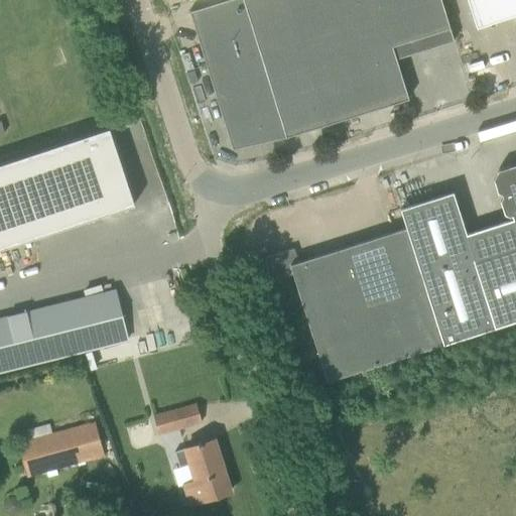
[(257,49),(242,0),(224,0),(188,11),(206,66),(257,49)]
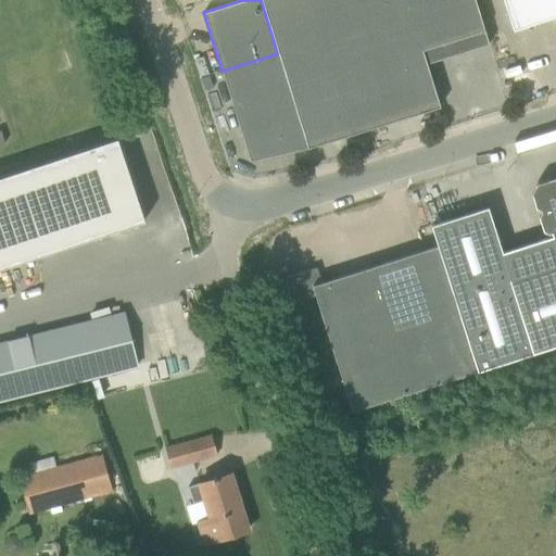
[(307,148),(368,129),(328,0),(261,0),(277,53),(307,148)]
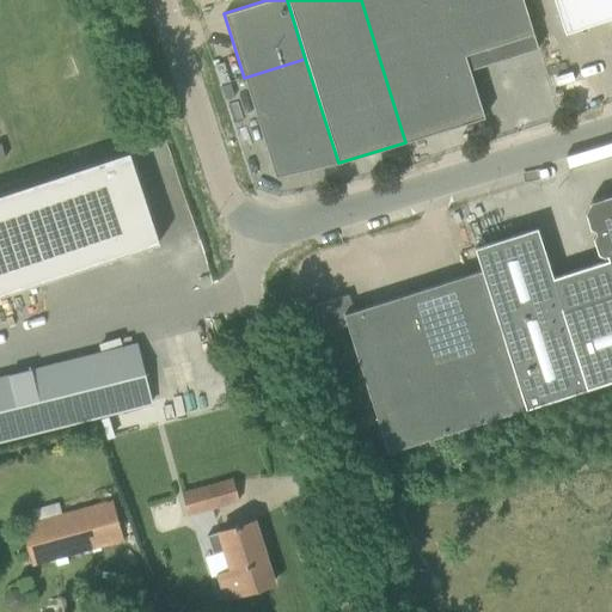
[(464,55),(446,0),(361,0),(405,142),(484,117),(465,55),(464,55)]
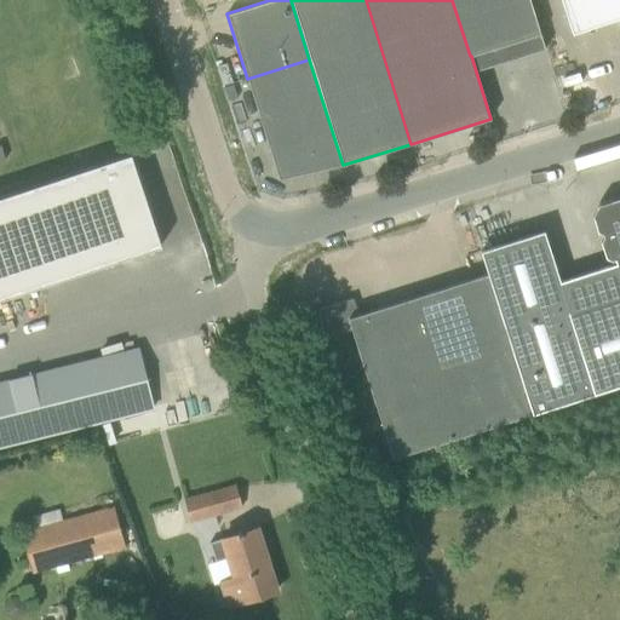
[(540,34),(529,0),(452,0),(470,56),(471,56),(540,34)]
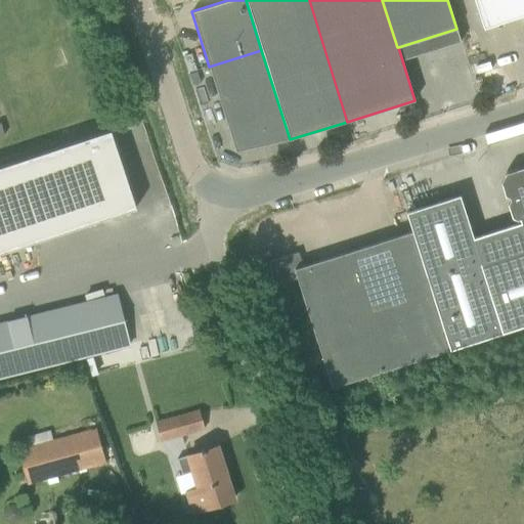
[(523,0),(474,0),(477,9),(483,29),(523,15),(523,0)]
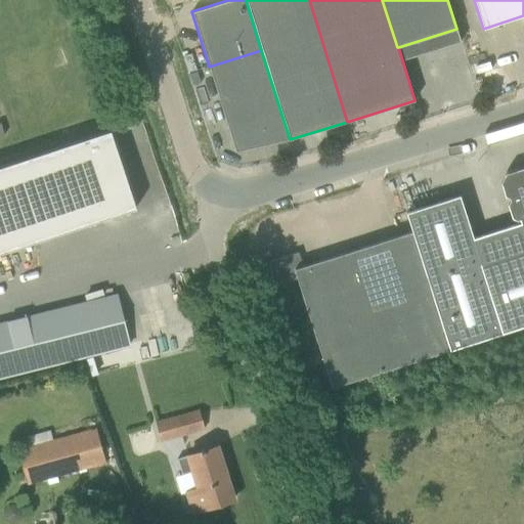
[(235,151),(290,139),(261,50),(209,67),(235,151)]
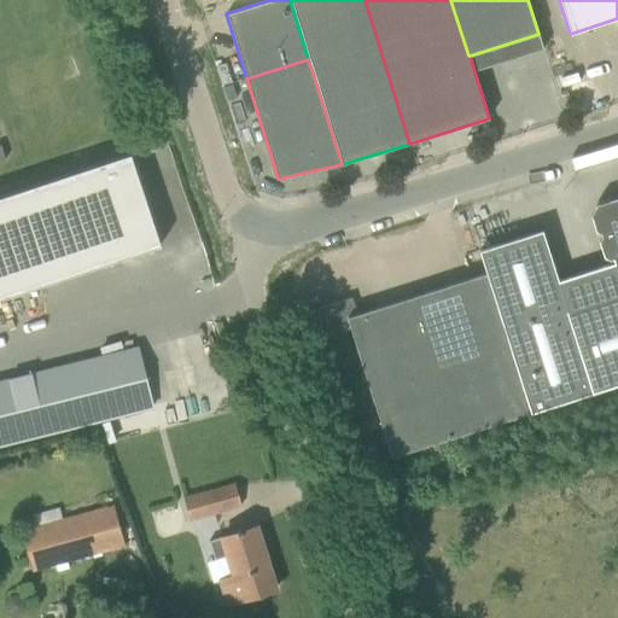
[(130,155),(0,197),(0,298),(161,245),(130,155)]
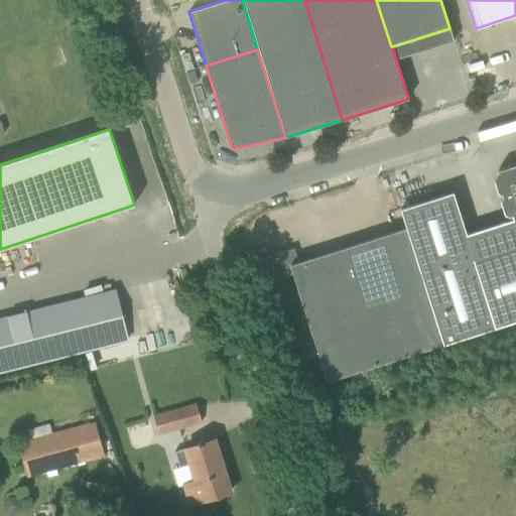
[(442,345),(494,329),(515,320),(515,171),(499,177),(512,219),(466,234),(453,192),(399,210),(405,228),(442,345)]
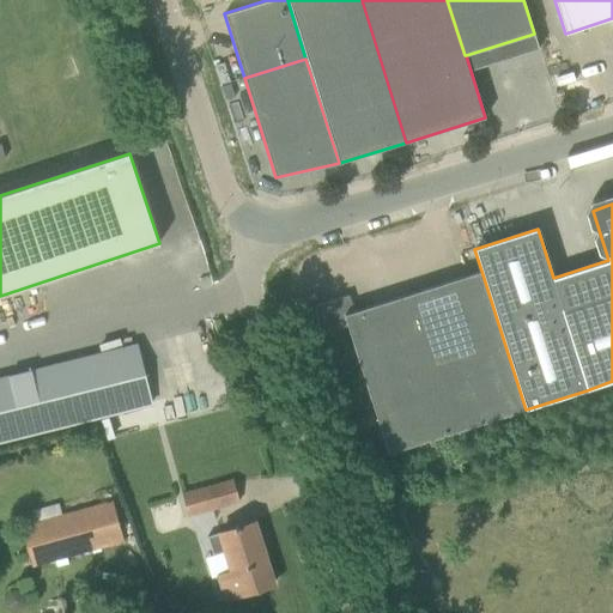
[(479,424),(526,410),(481,271),(436,285),(479,424)]
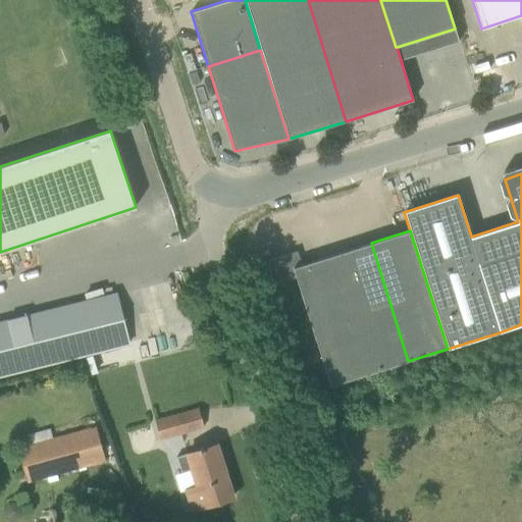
[(369,373),(408,361),(371,243),(332,255),(369,373)]
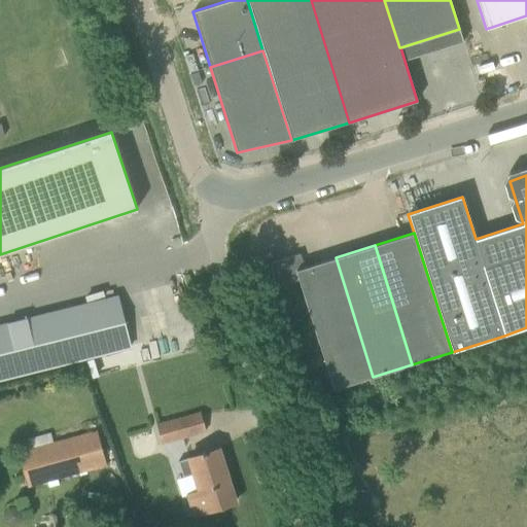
[(332,389),(352,383),(373,377),(336,257),(304,268),(300,253),(269,264),(277,287),(299,280),(332,389)]
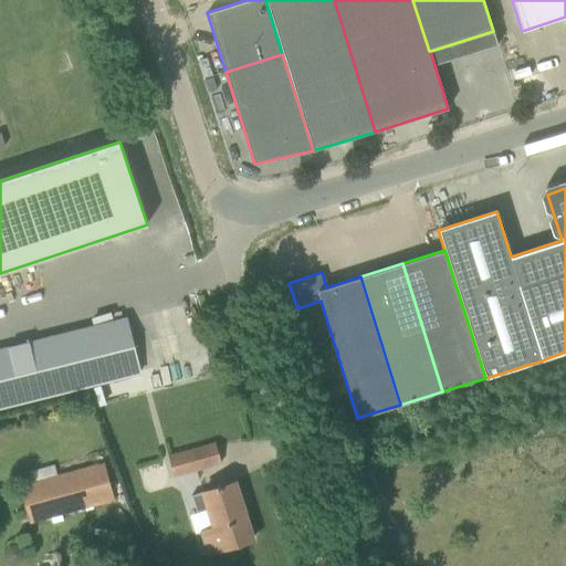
[(125,318),(0,349),(0,408),(139,374),(125,318)]
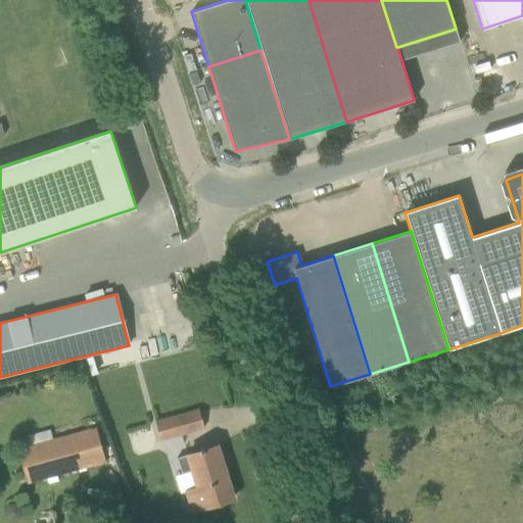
[(155,422),(160,439),(203,427),(198,410),(155,422)]
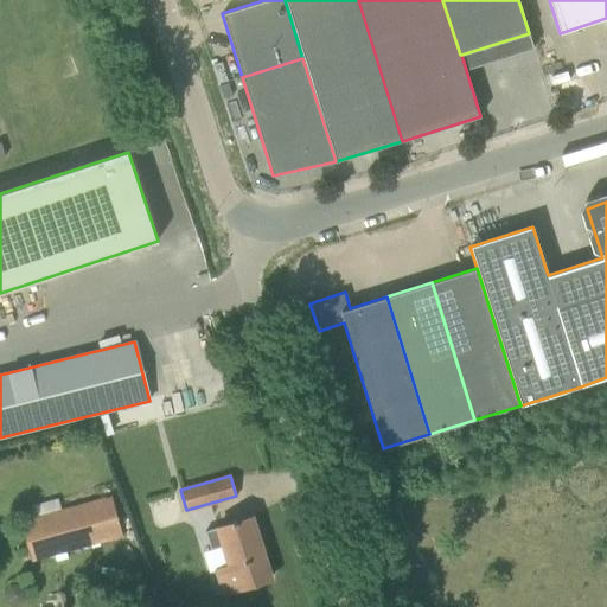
[(20,521),(32,563),(122,538),(110,496),(20,521)]
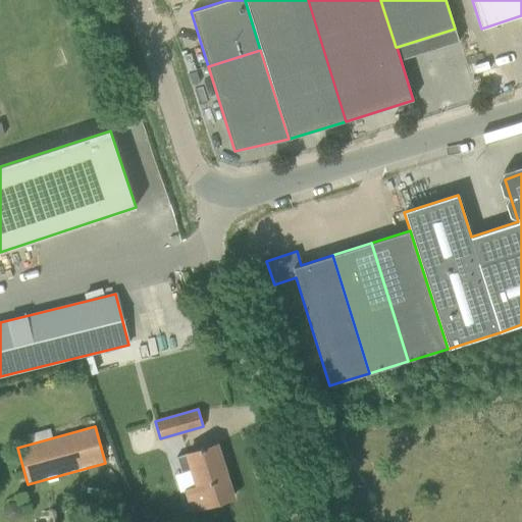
[(190,511),(232,498),(226,478),(216,445),(197,451),(187,454),(187,455),(181,456),(176,458),(181,473),(179,473),(186,489),(183,489),(190,511)]
